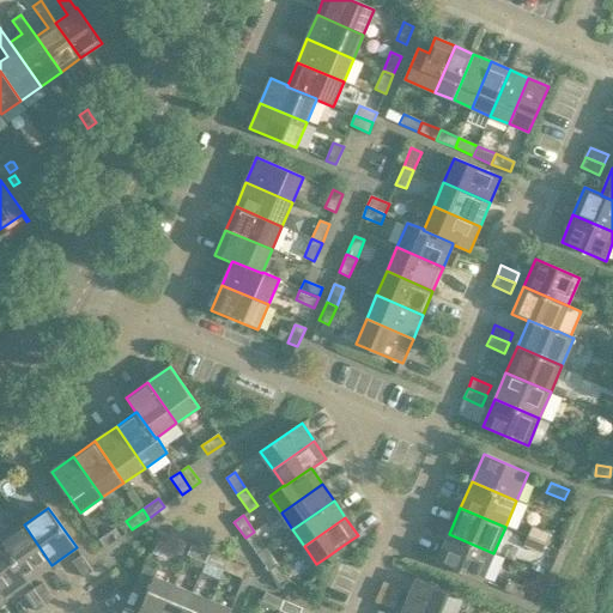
[(52,565),(24,525),(0,541),(28,581),(52,565)]
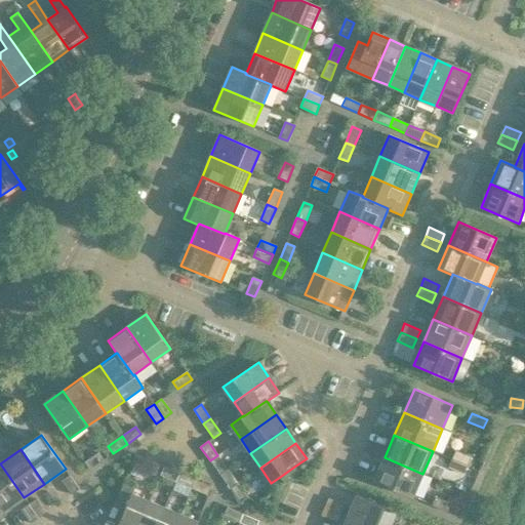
[(455,450),(451,459),(468,466),(471,457),(455,450)]
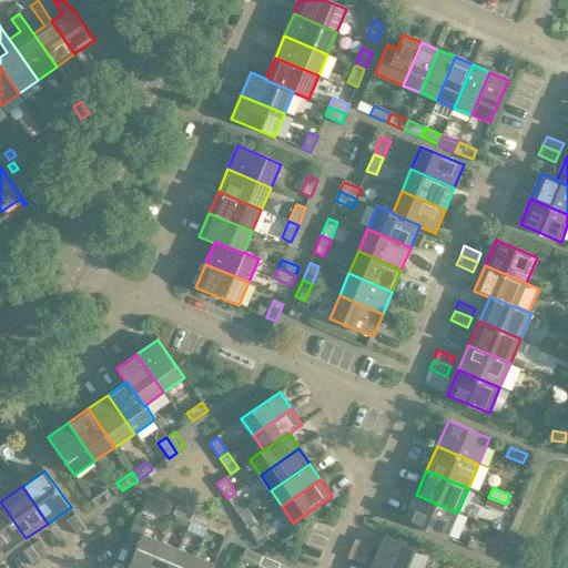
[(107,489),(91,500),(97,508),(112,498),(107,489)]
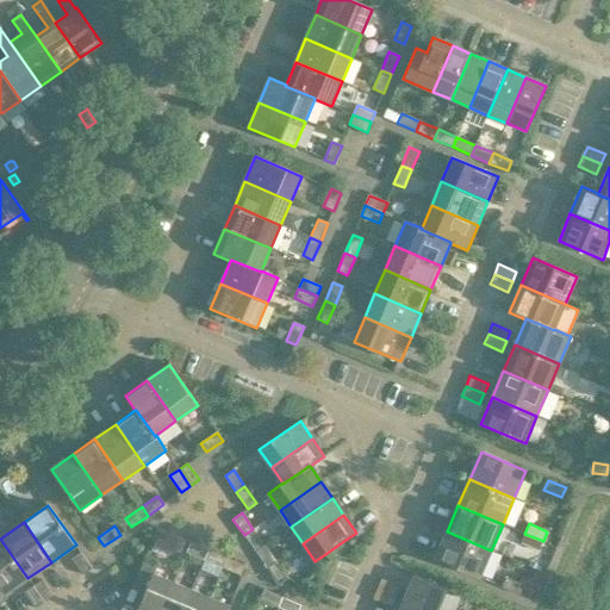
[(265,546),(253,529),(244,535),(256,552),(265,546)]
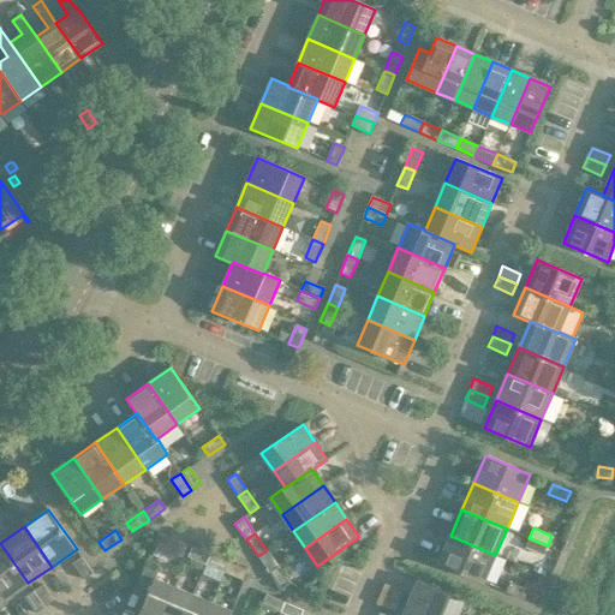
[(484,583),(495,555),(451,536),(439,563),(484,583)]
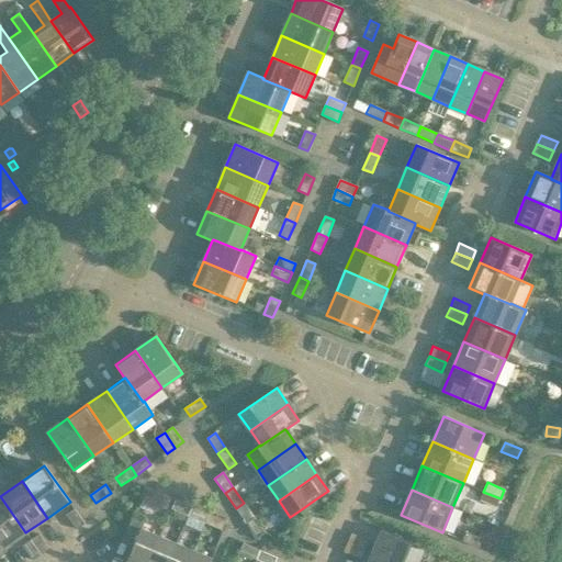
[(496,508),(501,498),(483,492),(480,501),(496,508)]
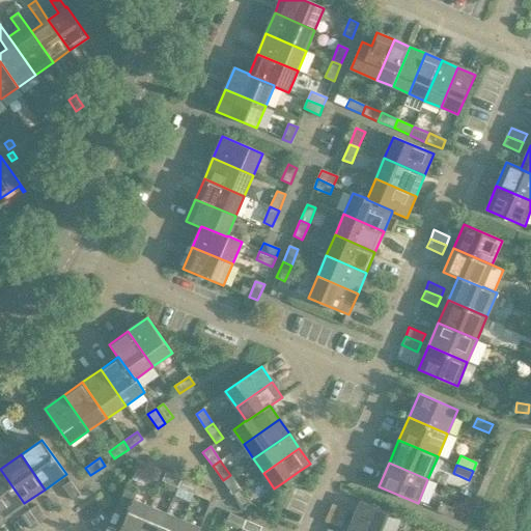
[(24,503),(0,469),(0,511),(4,518),(24,503)]
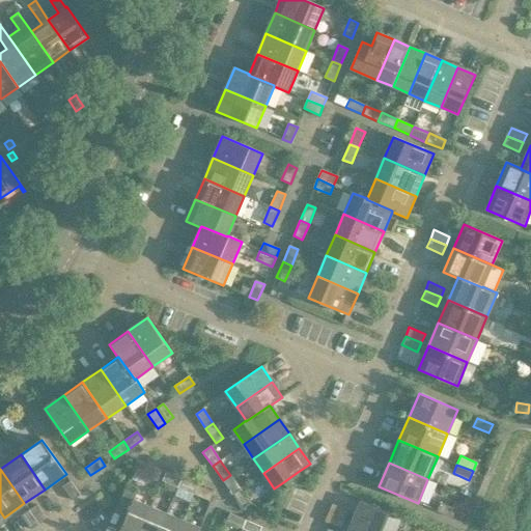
[(162,481),(177,487),(182,479),(166,472),(162,481)]
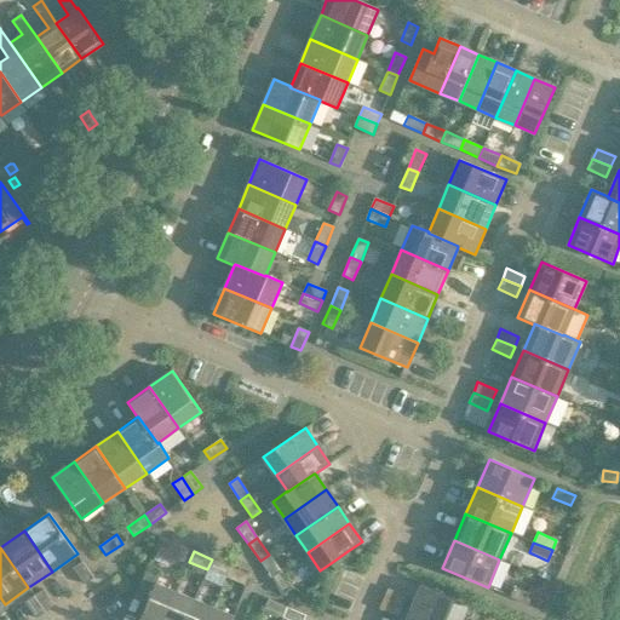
[(348,551),(331,563),(336,570),(338,569),(351,558),(352,558),(348,551)]
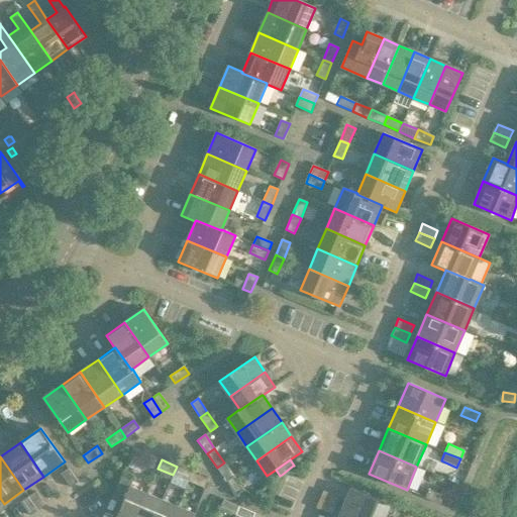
[(234,477),(224,462),(217,468),(226,482),(234,477)]
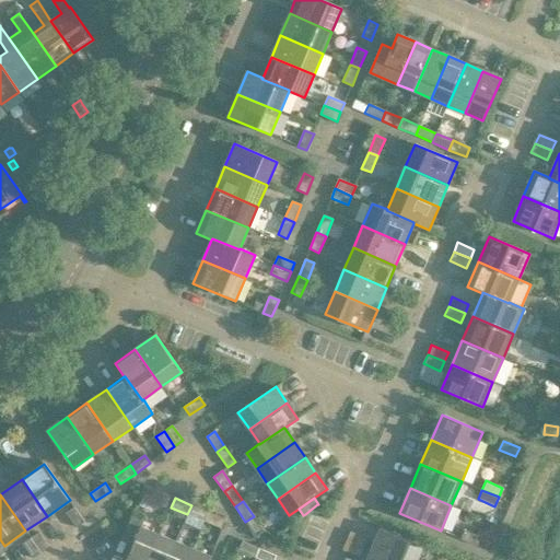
[(187,514),(205,522),(208,512),(191,505),(187,514)]
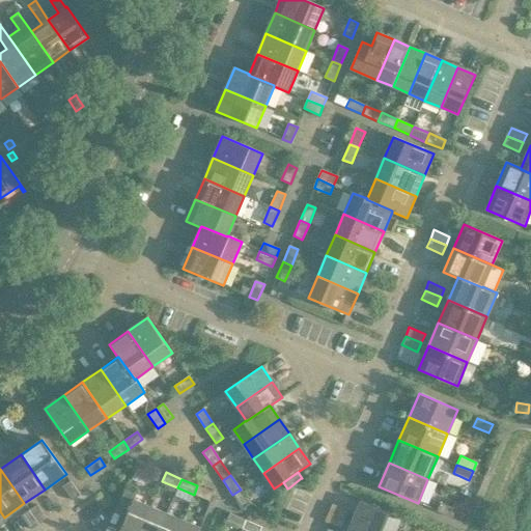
[(80,495),(71,481),(62,486),(73,500),(80,495)]
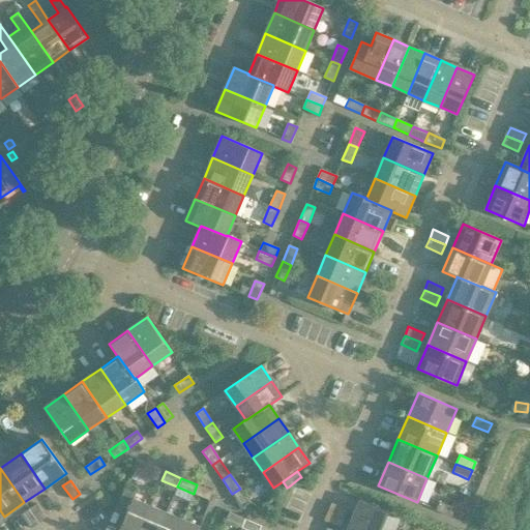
[(213,492),(197,484),(194,494),(209,500),(213,492)]
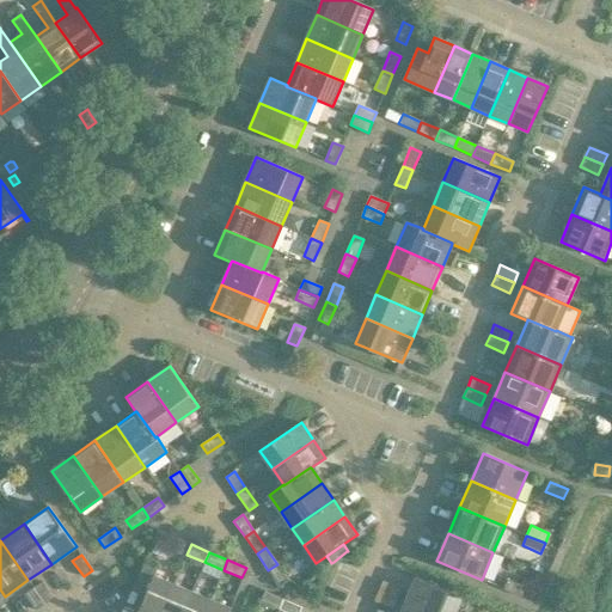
[(138,611),(161,611),(173,583),(154,576),(157,569),(145,564),(134,589),(146,594),(138,611)]
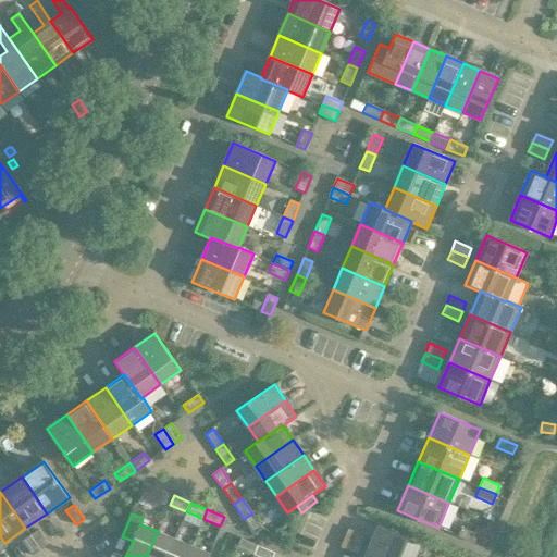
[(262,528),(252,514),(244,519),(255,533),(262,528)]
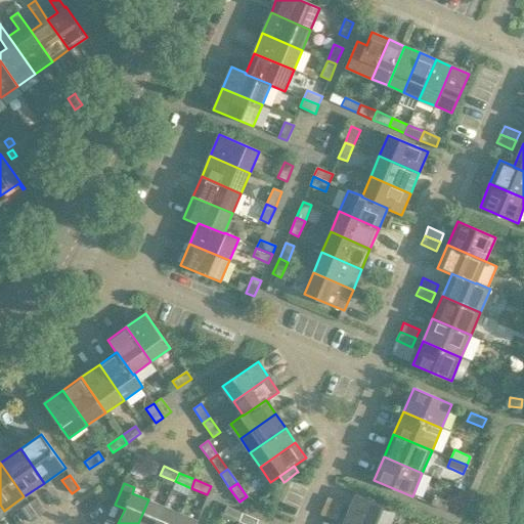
[(356,494),(347,516),(366,523),(389,523),(395,511),(356,494)]
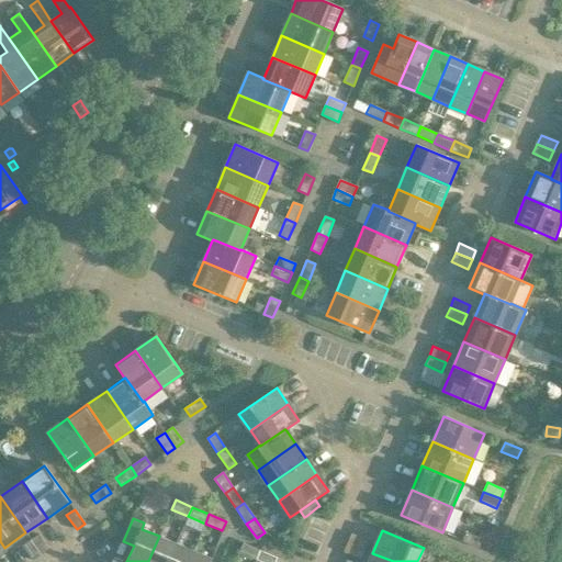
[(479,548),(483,539),(467,532),(462,541),(479,548)]
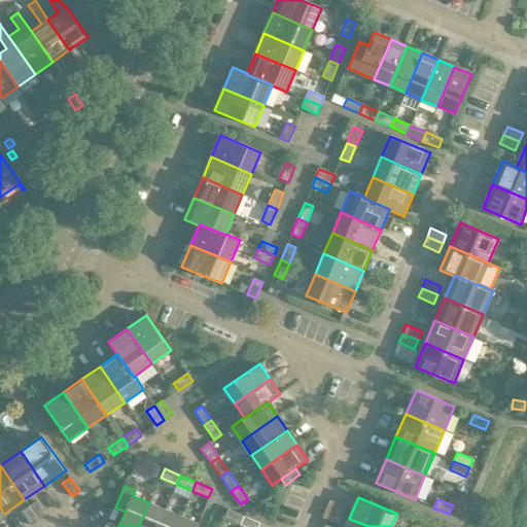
[(36,500),(29,506),(38,520),(46,515),(36,500)]
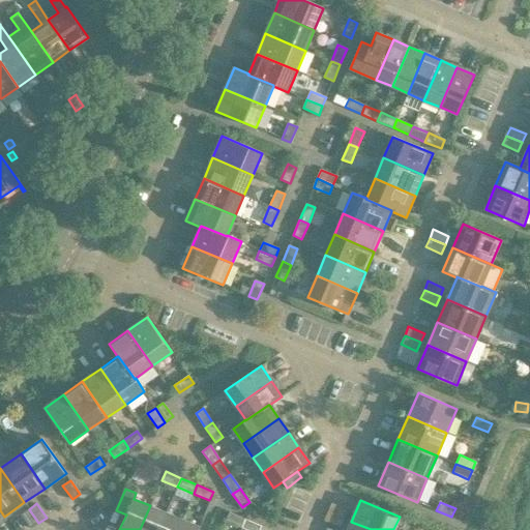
[(328,511),(344,519),(347,509),(331,503),(328,511)]
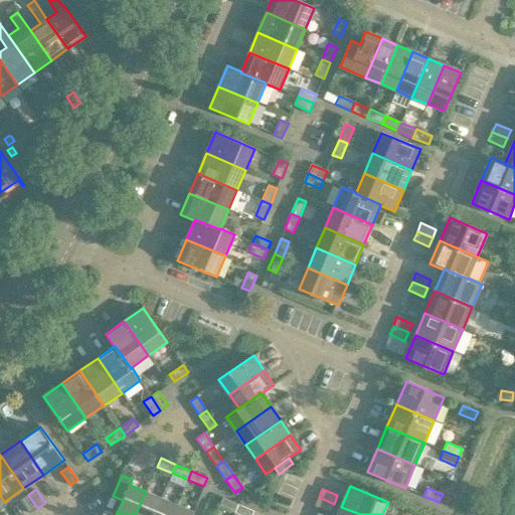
[(146,491),(136,514),(154,514),(162,498),(146,491)]
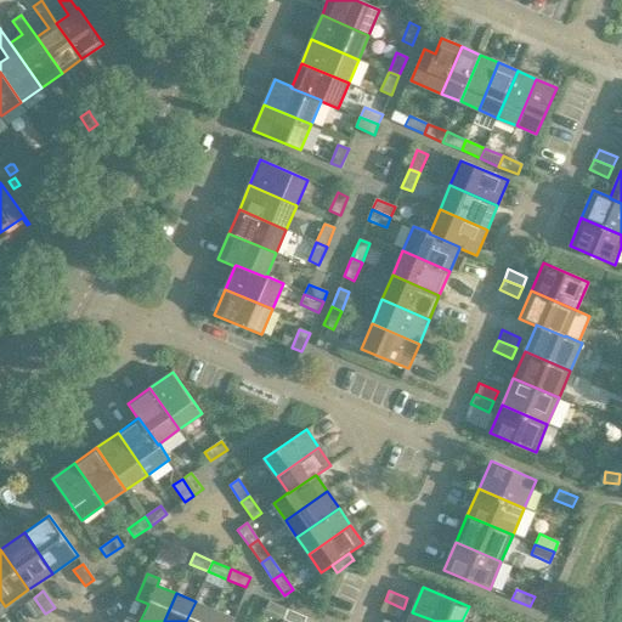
[(37,620),(45,614),(34,598),(24,604),(37,620)]
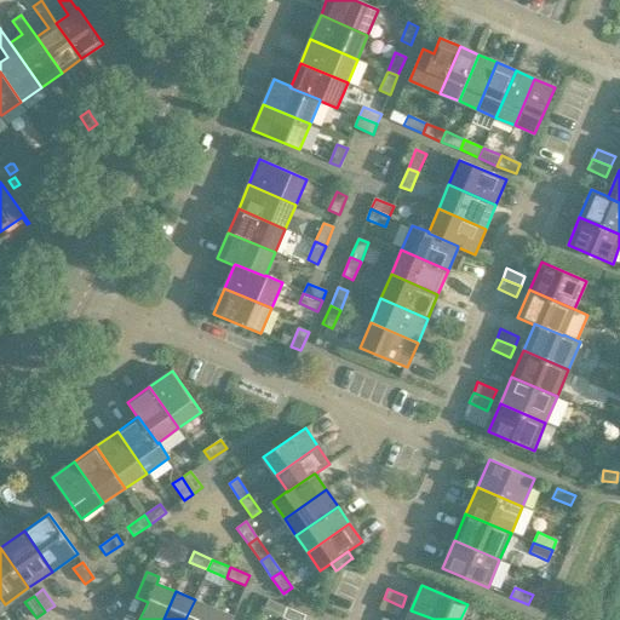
[(397,616),(402,607),(384,598),(379,609),(397,616)]
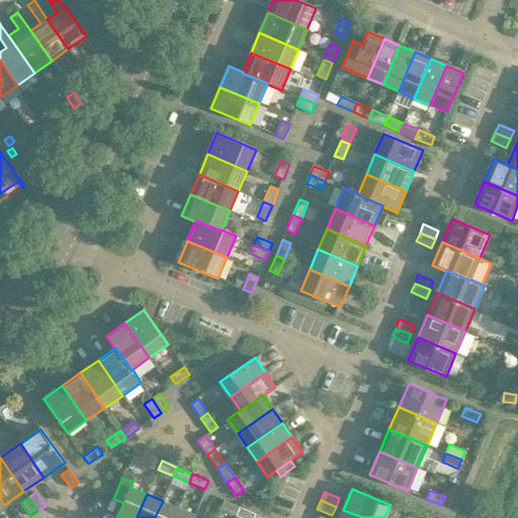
[(155,517),(173,517),(178,508),(163,501),(155,517)]
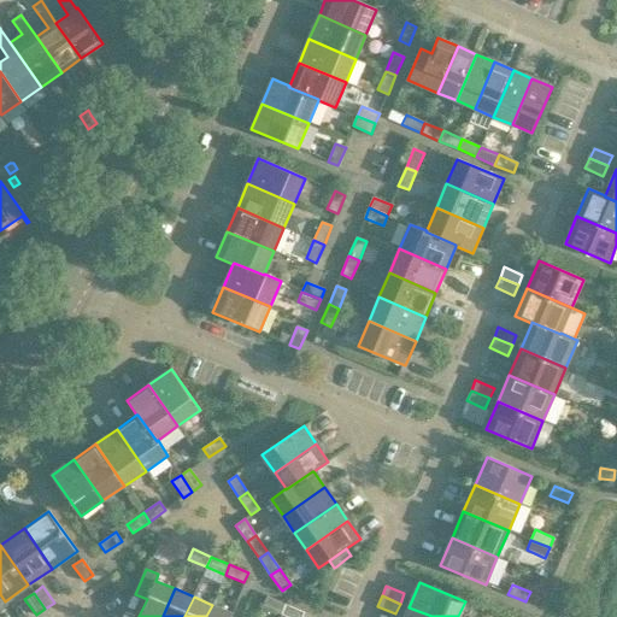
[(281,615),(286,604),(268,597),(263,606),(281,615)]
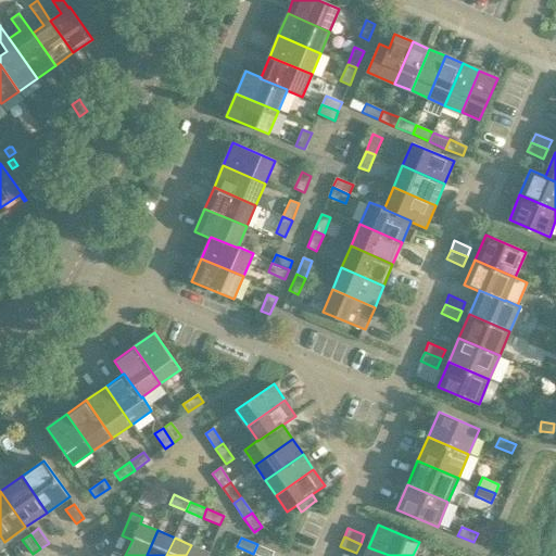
[(253,554),(260,555),(272,555),(274,552),(257,544),(253,554)]
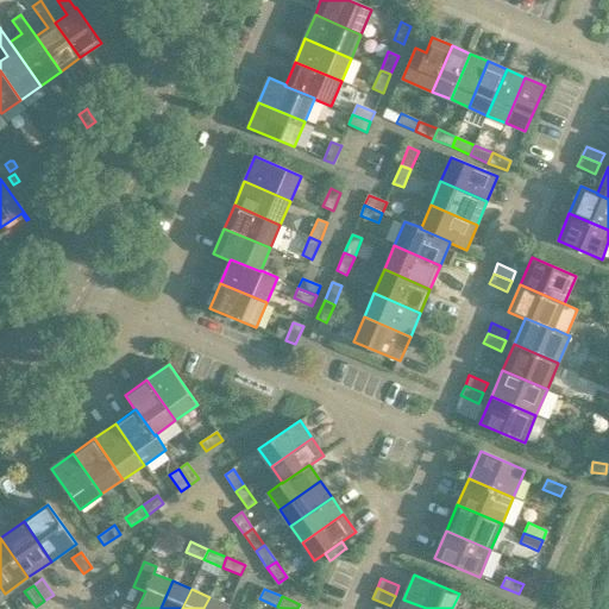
[(227,608),(230,606),(209,597),(203,608),(227,608)]
